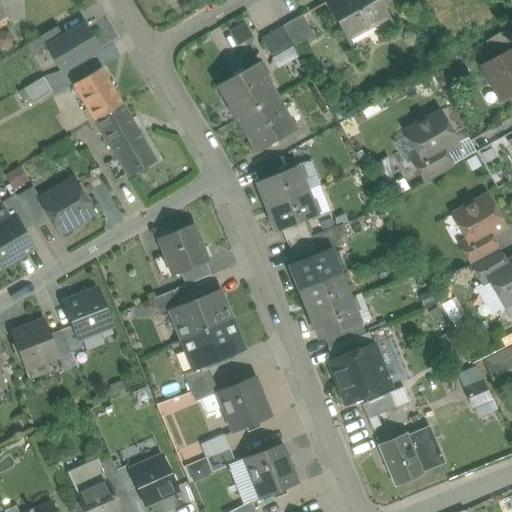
[(379,0),(328,0),(325,2),(351,47),(352,47),(346,36),(386,14),(392,24),(393,24),(379,0)]
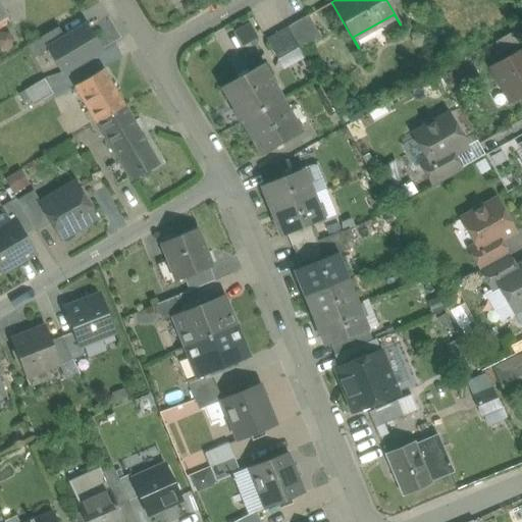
[(0,1),(0,21),(9,16),(0,1)]
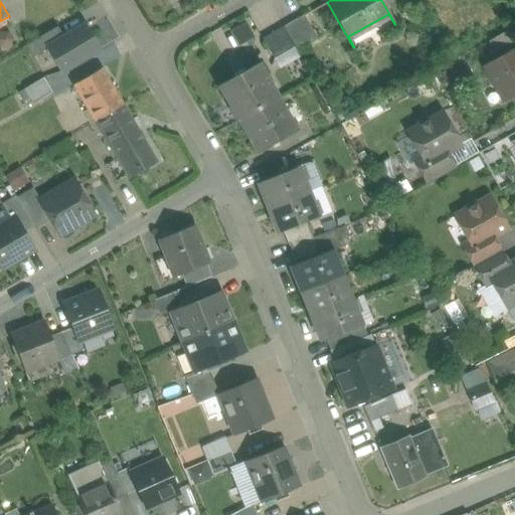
[(304,15),(283,27),(295,47),(297,51),(318,39),(304,15)]
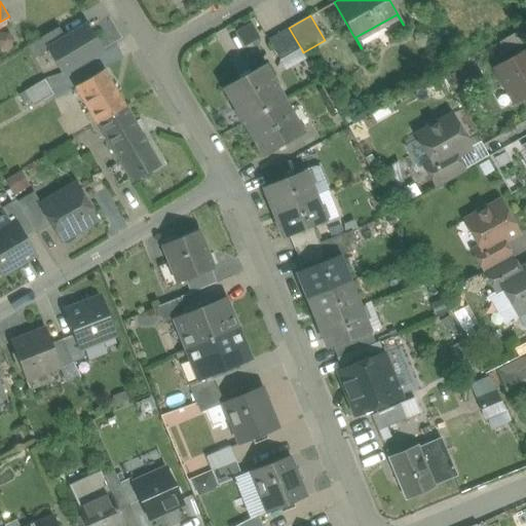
[(66,39),(48,49),(49,50),(63,74),(102,51),(87,26),(66,39)]
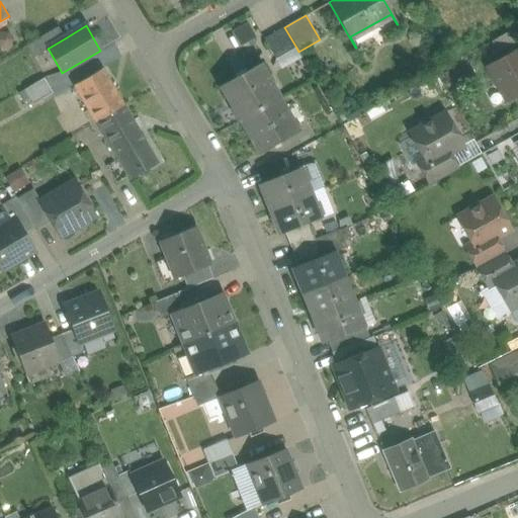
[(517,26),(509,32),(517,48),(517,26)]
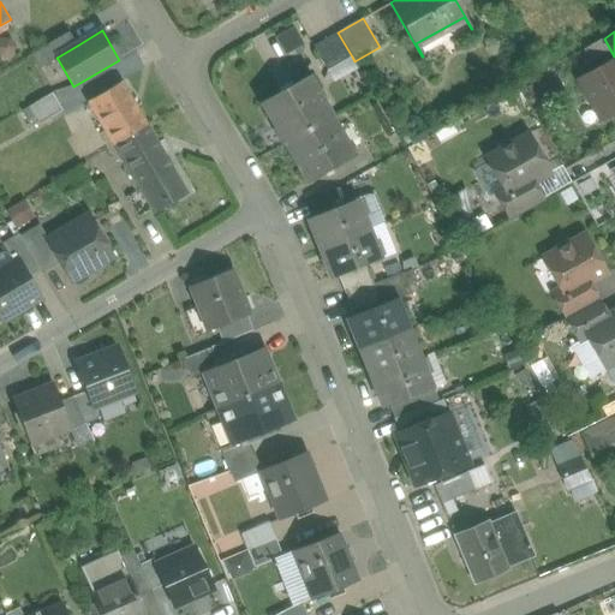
[(70,33),(31,54),(41,69),(58,59),(57,58),(77,46),(70,33)]
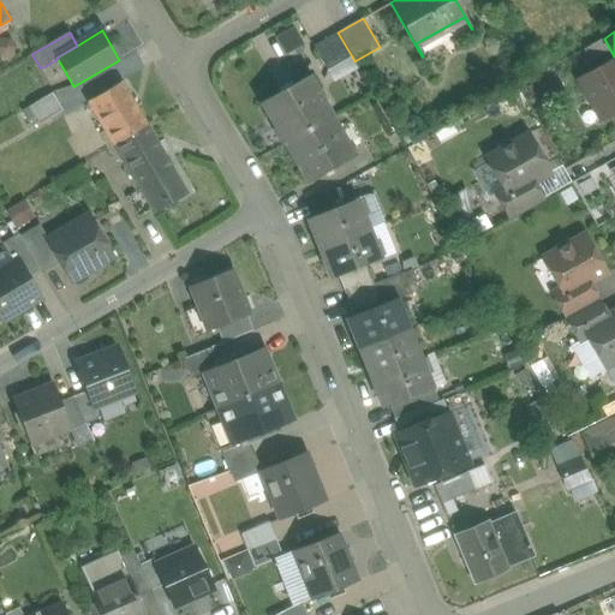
[(338,33),(314,47),(327,71),(352,57),(338,33)]
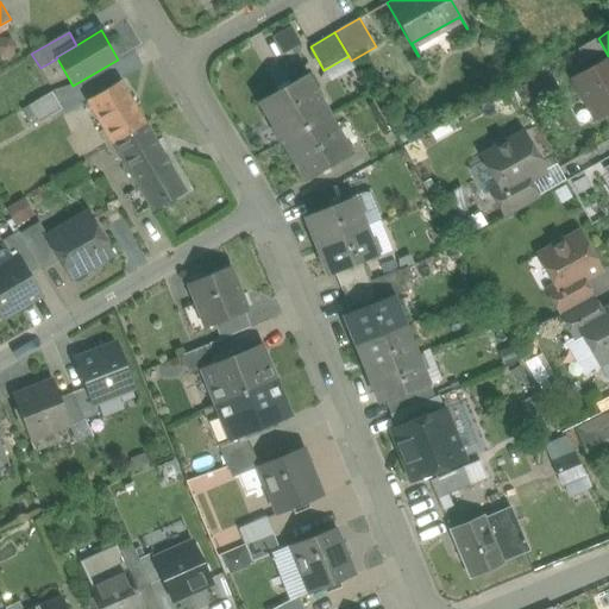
[(0,38),(0,55),(10,55),(14,48),(10,38),(0,38)]
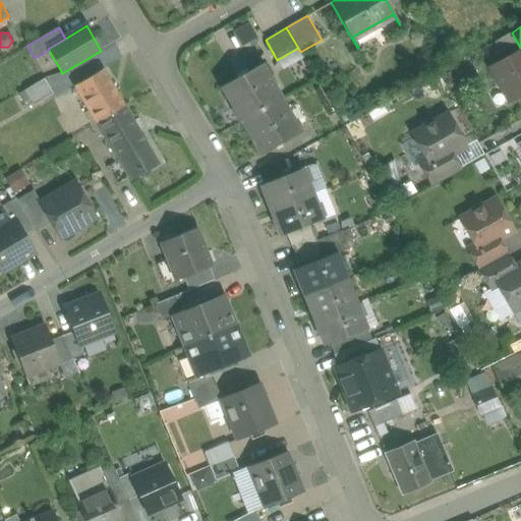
[(520,48),(512,33),(496,42),(502,53),(507,50),(510,56),(520,50),(520,48)]
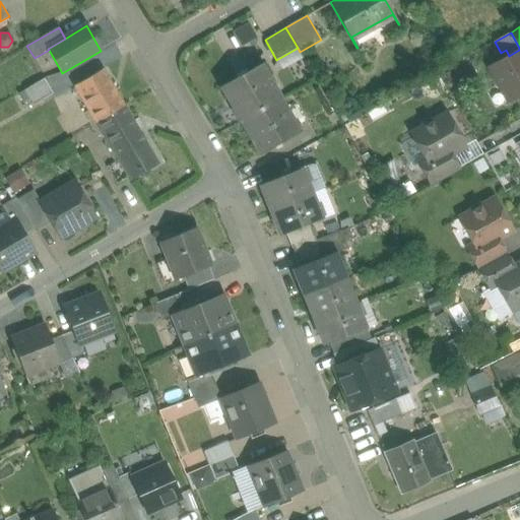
[(519,50),(489,68),(508,103),(519,94),(519,50)]
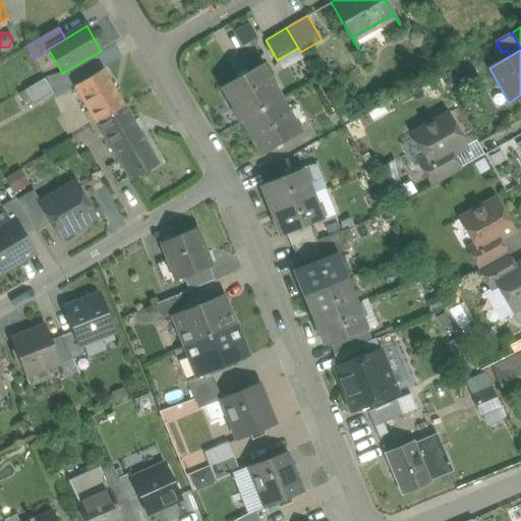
[(262,65),(223,87),(242,122),(281,101),(262,65)]
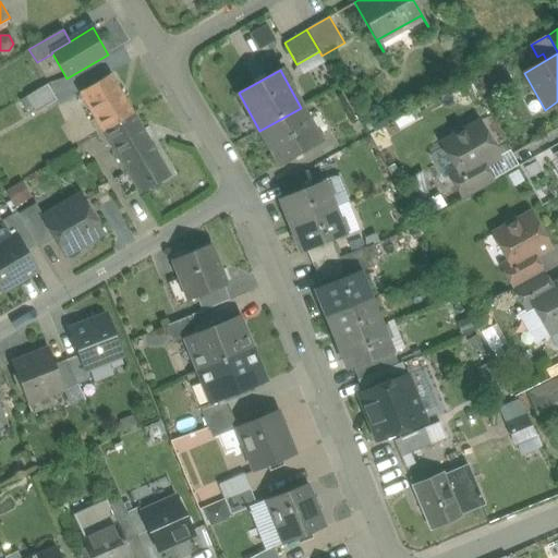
[(110,74),(80,93),(104,132),(134,114),(110,74)]
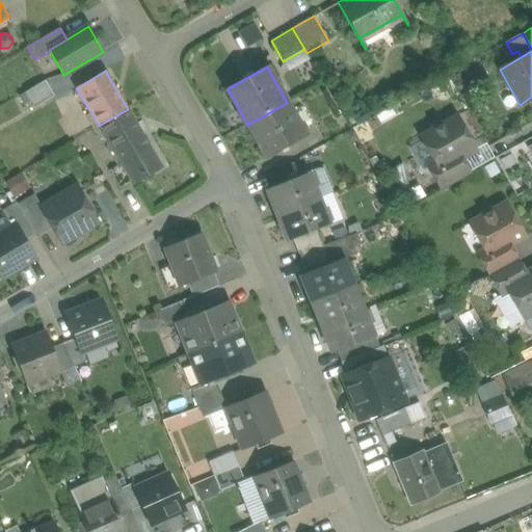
[(45,81),(26,92),(34,108),(54,96),(45,81)]
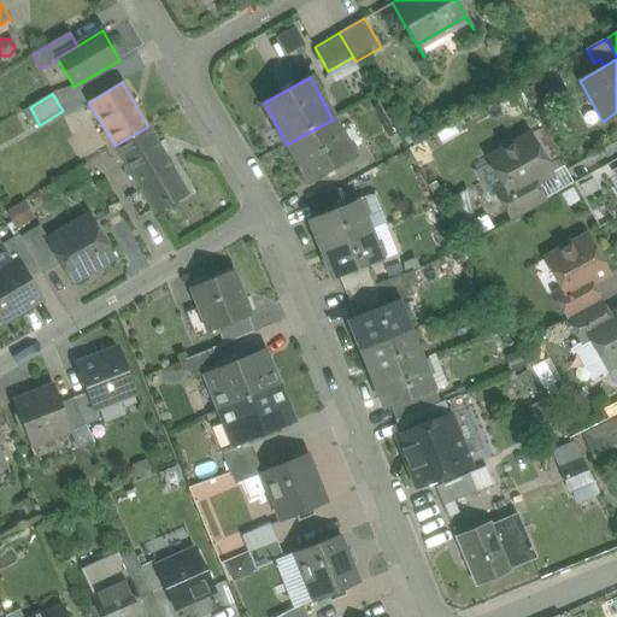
[(401,127),(411,142),(427,133),(418,117),(401,127)]
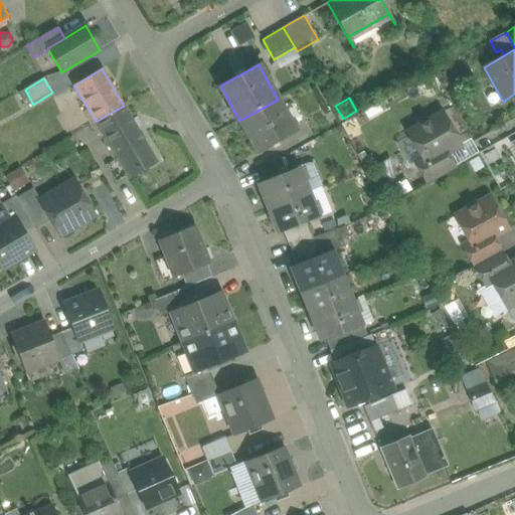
[(278,100),(239,121),(258,153),(297,132),(278,100)]
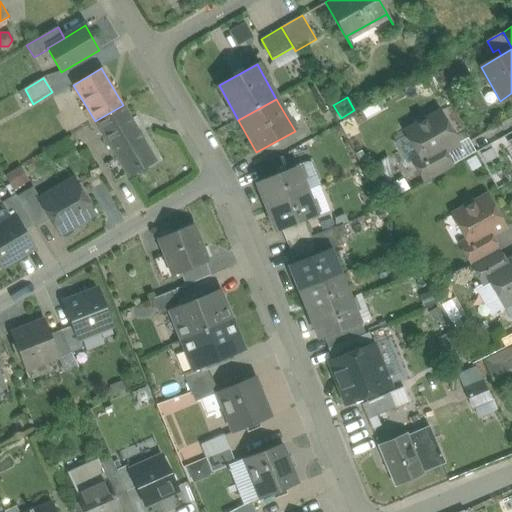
[(123,105),(95,121),(127,177),(155,160),(123,105)]
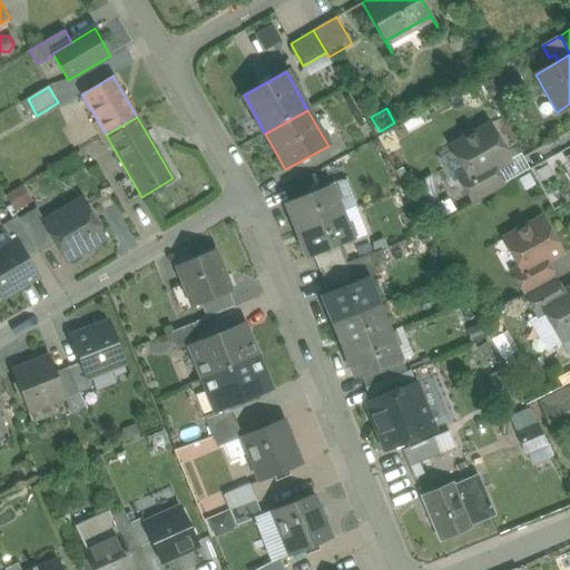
[(490,125),(477,133),(470,131),(464,135),(462,140),(451,147),(467,175),(471,182),(494,169),(510,160),(490,125)]
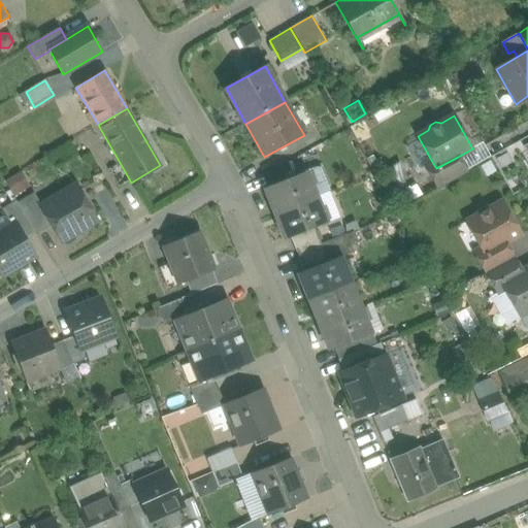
[(458,157),(436,168),(432,162),(425,166),(437,187),(465,170),(458,157)]
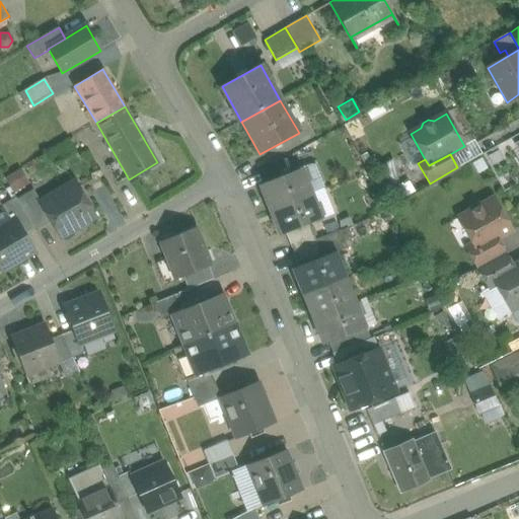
[(393,158),(375,170),(387,189),(405,176),(393,158)]
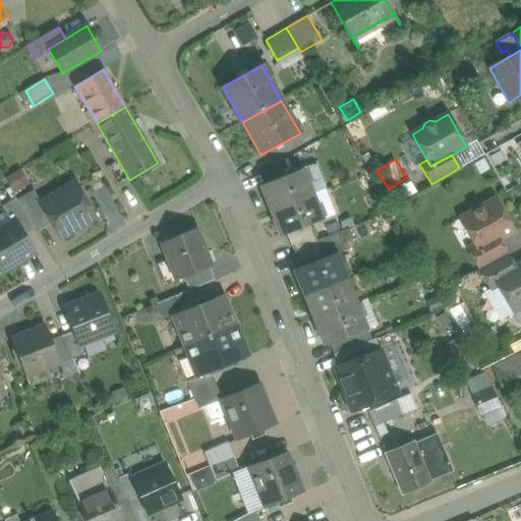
[(284,160),(262,172),(267,183),(289,174),(284,160)]
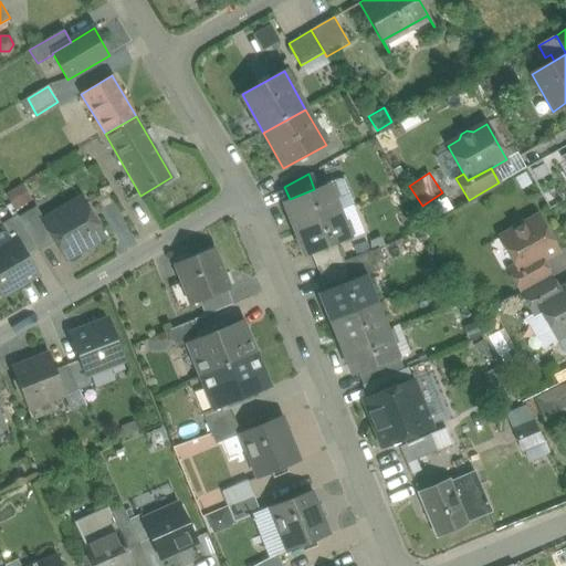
[(327,184),(284,201),(295,229),(338,211),(327,184)]
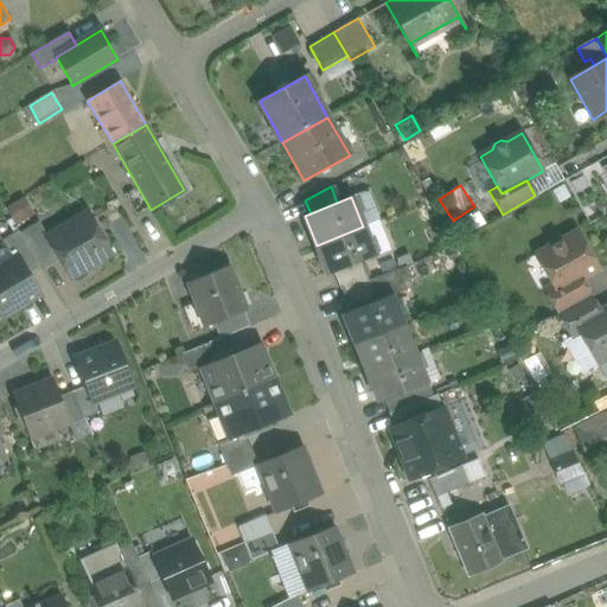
[(24,198),(6,208),(16,224),(33,213),(24,198)]
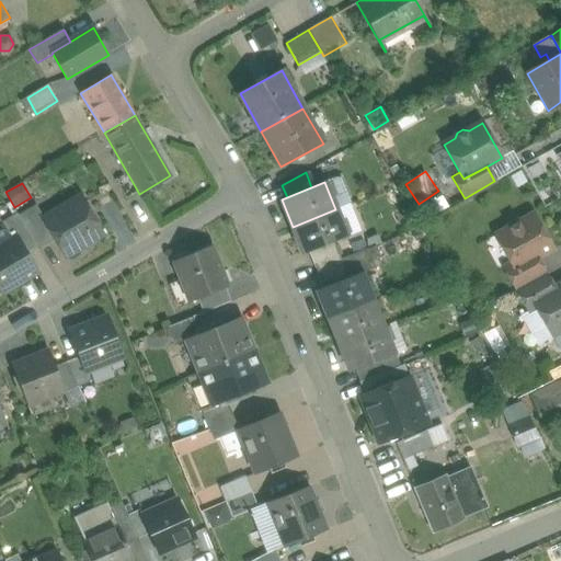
[(44,218),(43,219),(55,240),(65,256),(102,235),(80,197),(44,218)]
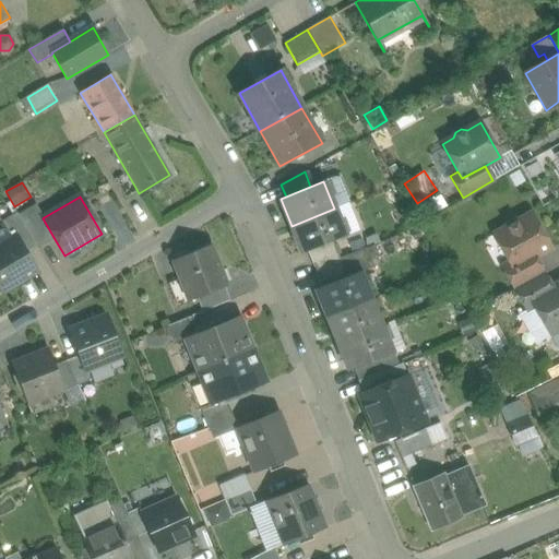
[(44,217),(36,204),(19,215),(36,246),(38,249),(55,239),(43,218),(44,217)]
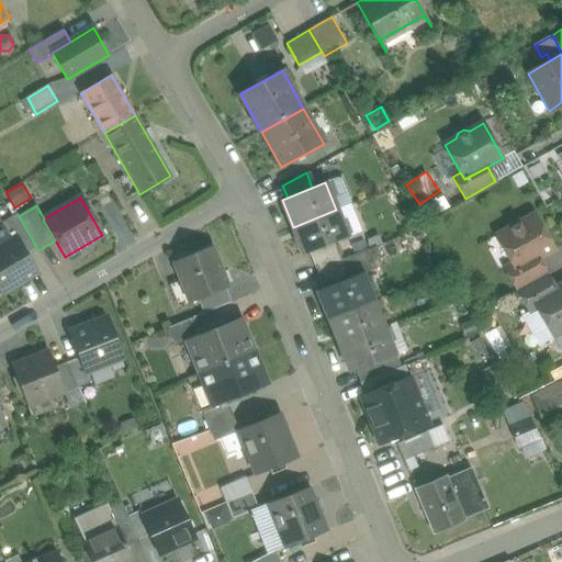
[(336,210),(293,227),(304,255),(310,253),(335,243),(347,237),(336,210)]
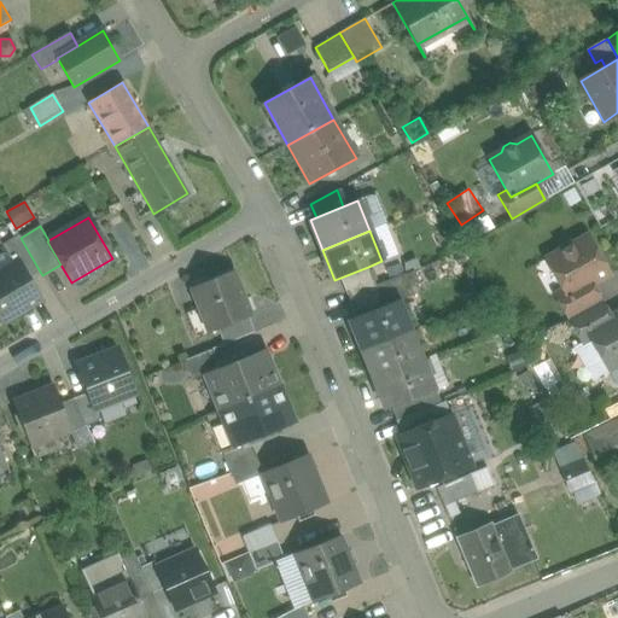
[(40,272),(18,235),(3,245),(7,254),(13,264),(18,262),(28,279),(40,272)]
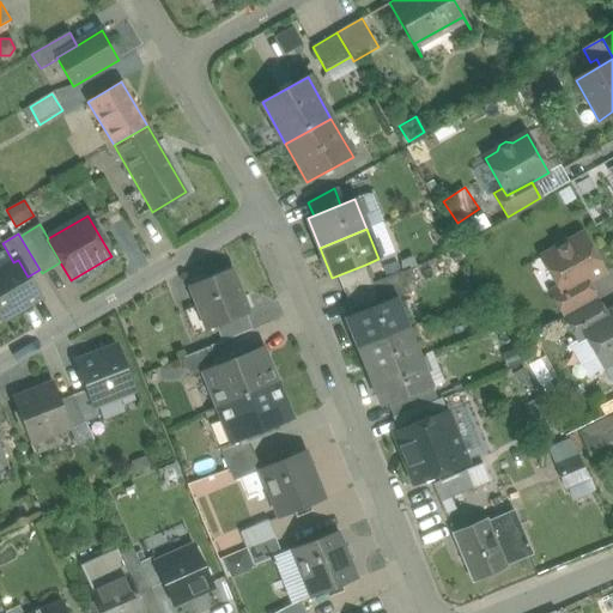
[(583,235),(569,243),(562,241),(556,244),(554,252),(541,259),(558,289),(563,296),(588,281),(605,272),(583,235)]
